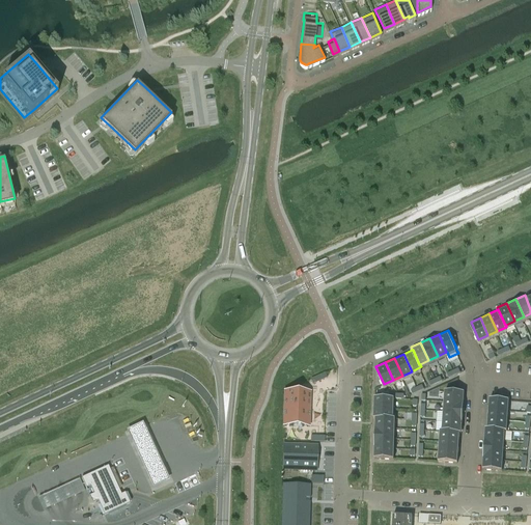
[(284,386),(283,420),(309,421),(310,386),(284,386)]
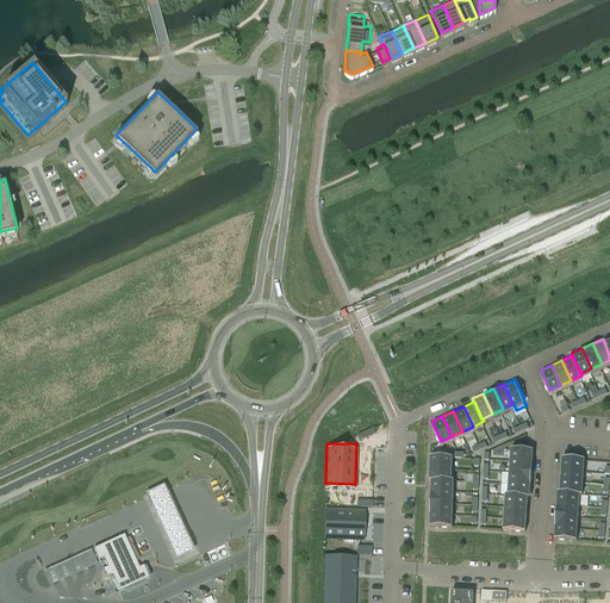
[(533,457),(534,445),(511,443),(510,455),(533,457)]
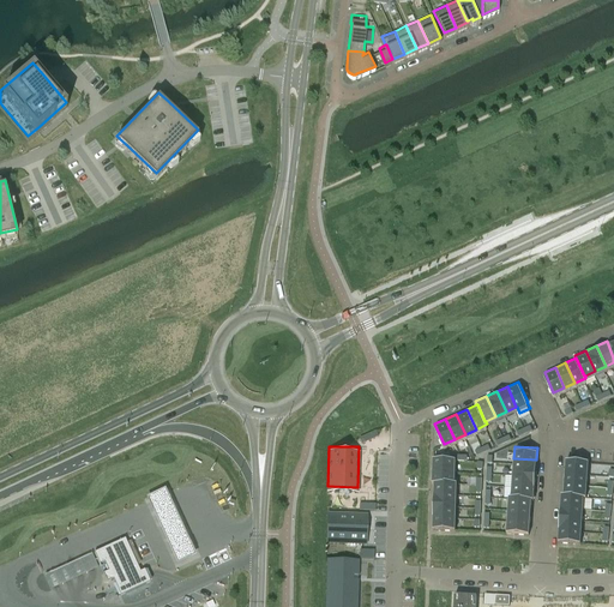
[(433,466),(456,467),(456,455),(433,454),(433,466)]
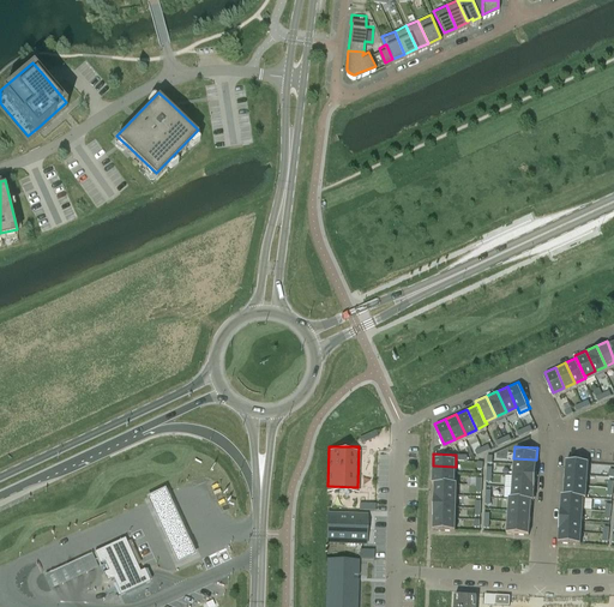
[(565,468),(588,469),(589,457),(566,456),(565,468)]
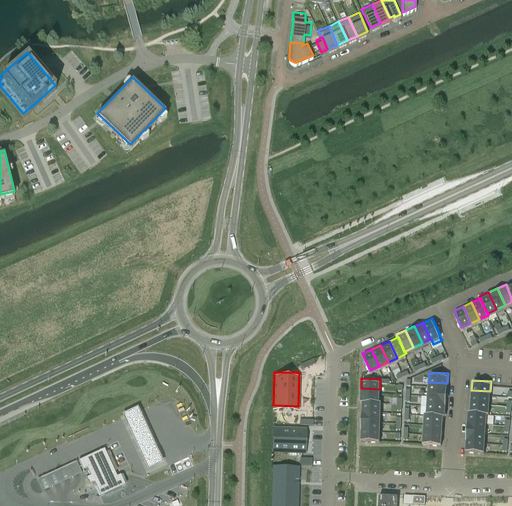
[(428,392),(446,393),(447,383),(428,382),(428,392)]
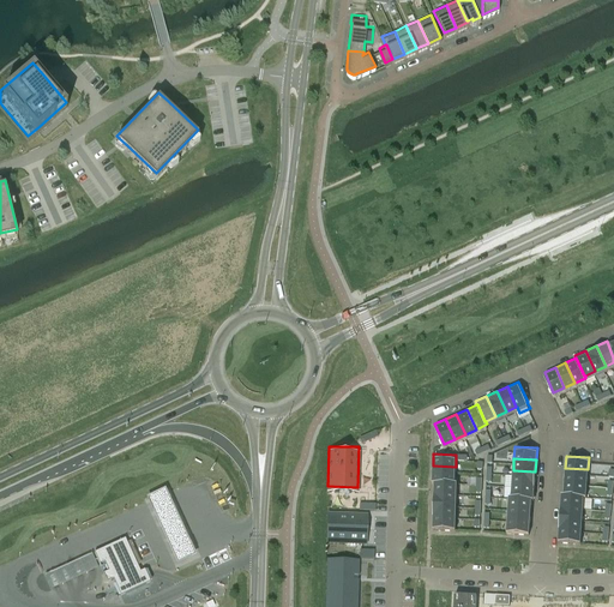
[(455,479),(455,478),(456,467),(433,466),(432,479),(434,479),(434,478),(455,479)]
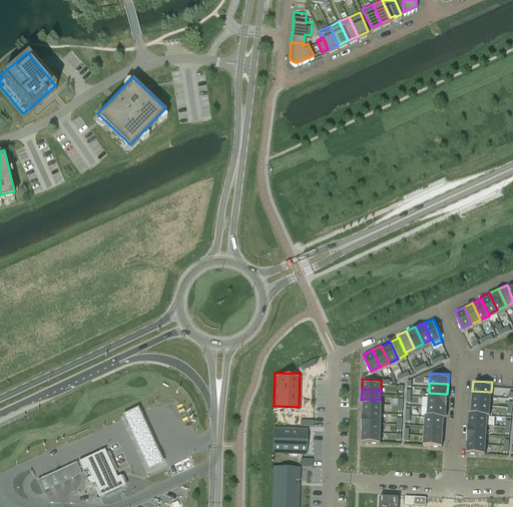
[(491,392),(472,391),(472,400),(490,402),(491,392)]
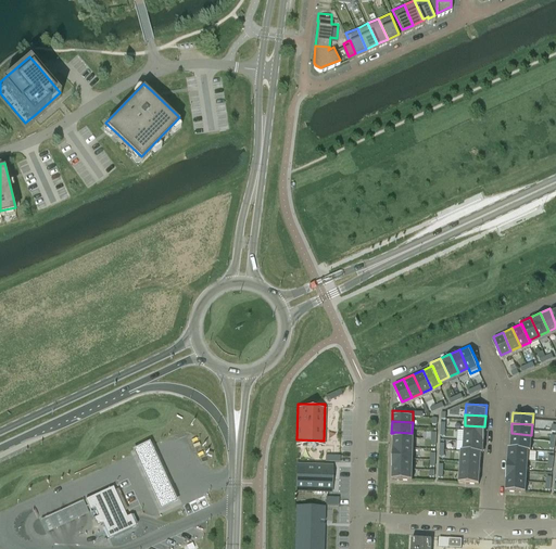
[(457,424),(457,435),(484,437),(484,426),(465,425),(457,424)]
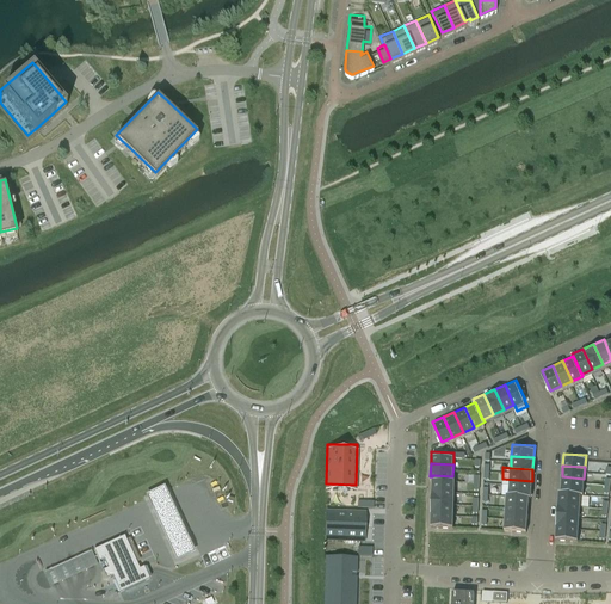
[(432,475),(432,476),(432,487),(455,487),(455,475),(452,475),(452,476),(432,475)]
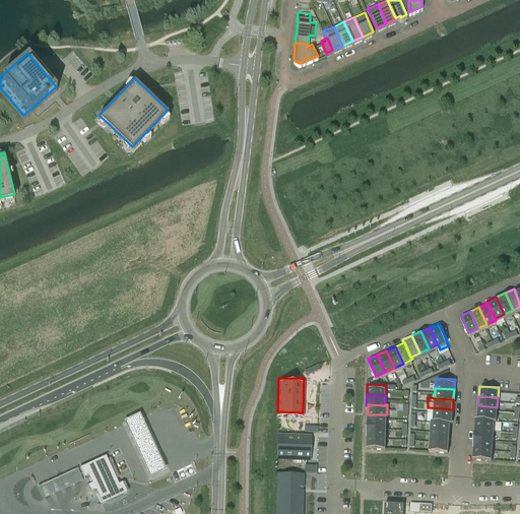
[(497,418),(497,407),(478,405),(477,414),(477,415),(495,416),(495,418),(497,418)]
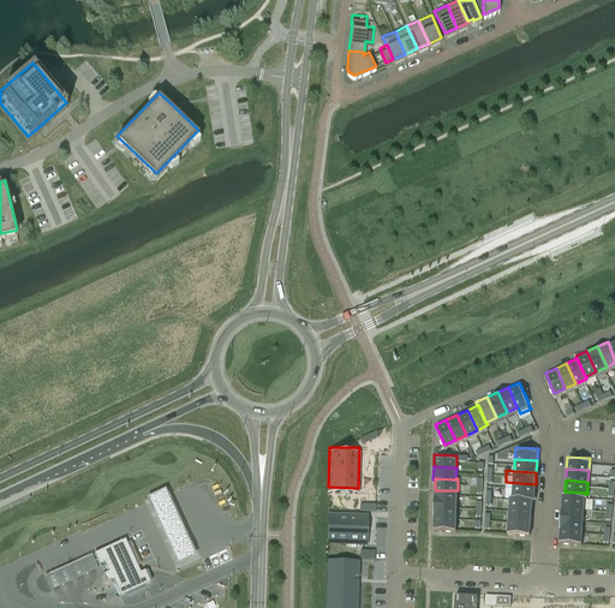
[(165,482),(145,489),(174,558),(195,549),(165,482)]
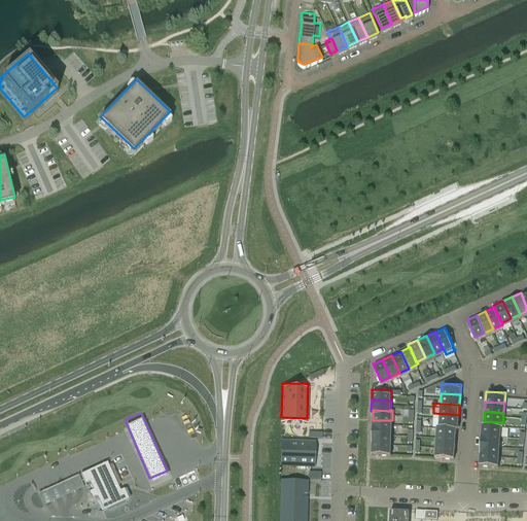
[(433,413),(432,422),(437,422),(438,422),(438,423),(456,424),(456,425),(458,425),(459,415),(433,413)]
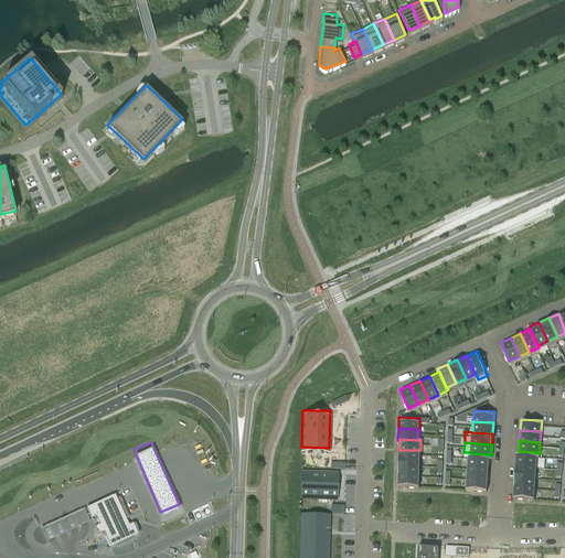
[(400,460),(419,461),(420,450),(400,450),(400,460)]
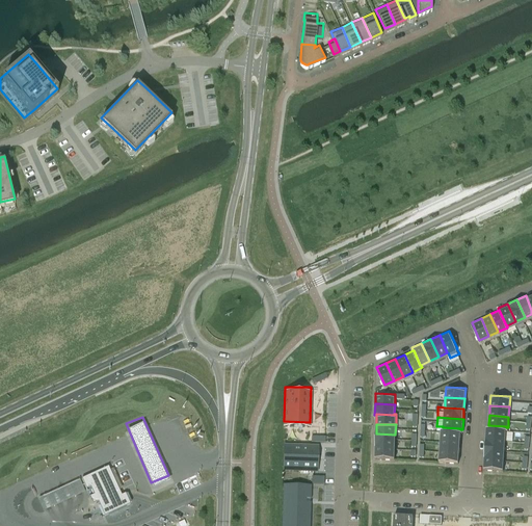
[(486,424),(486,435),(505,437),(506,427),(506,426),(488,425),(488,424),(486,424)]
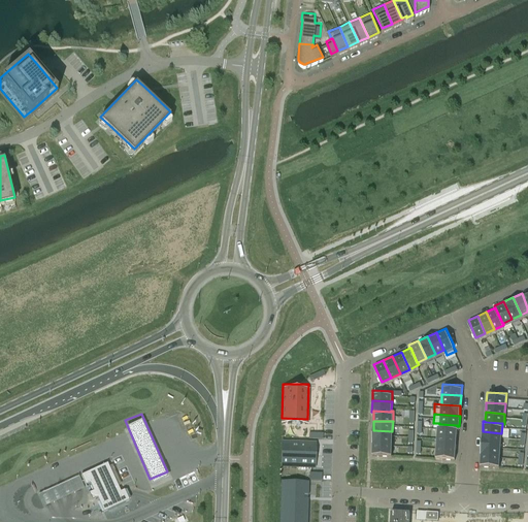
[(437,433),(456,435),(457,426),(457,425),(439,424),(439,423),(438,423),(437,433)]
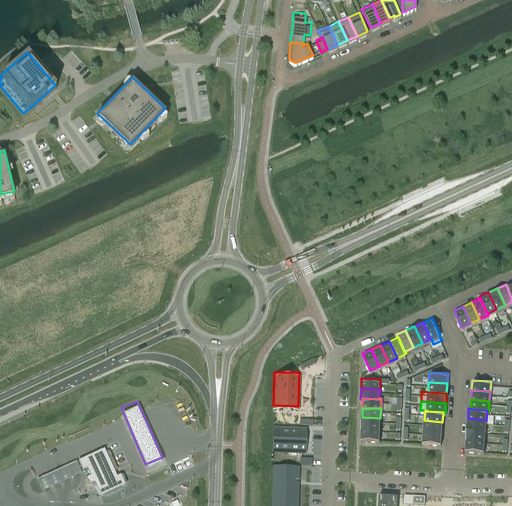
[(380,418),(362,417),(361,427),(380,428),(380,418)]
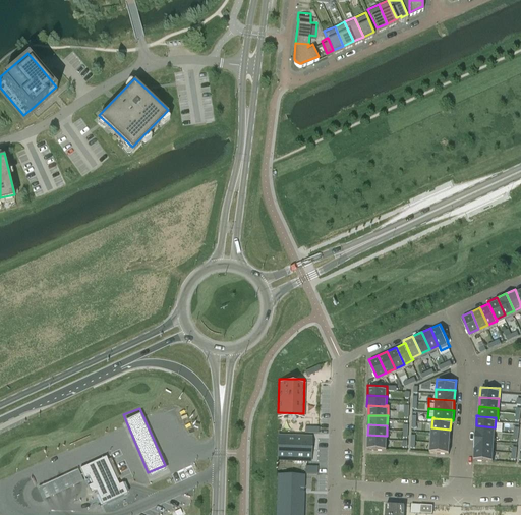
[(494,437),(495,427),(476,425),(475,436),(494,437)]
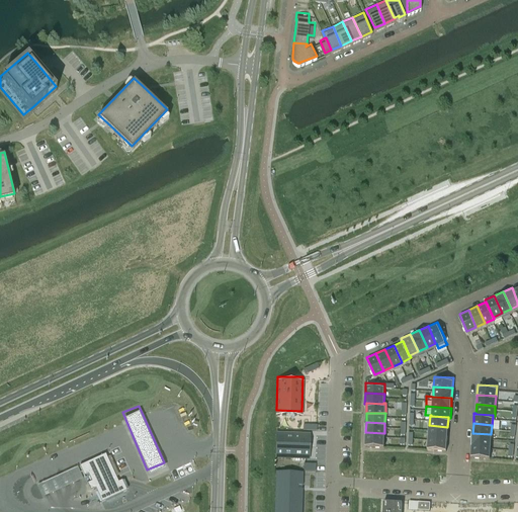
[(447,427),(429,425),(428,435),(447,436),(447,427)]
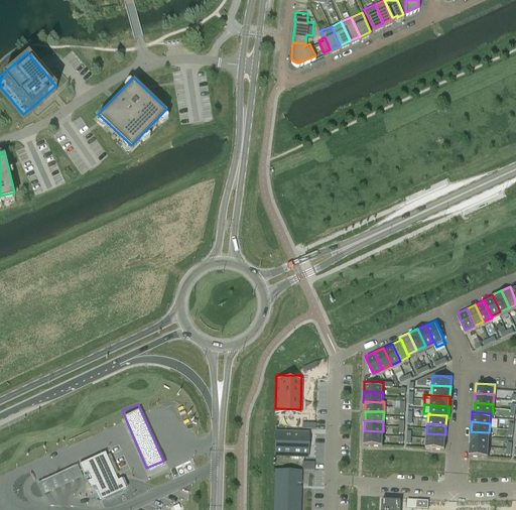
[(275,426),(274,451),(308,452),(309,428),(275,426)]
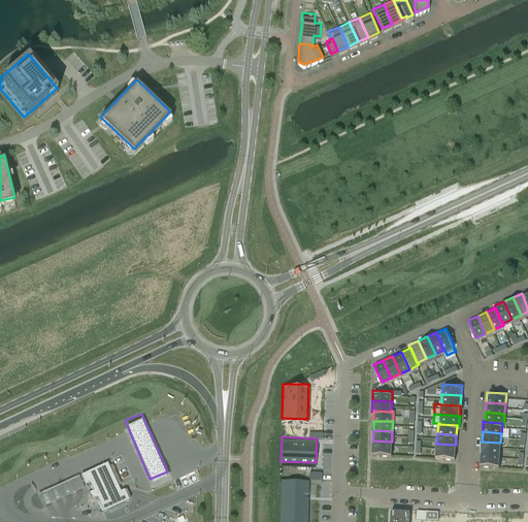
[(372,451),(392,452),(392,442),(372,441),(372,451)]
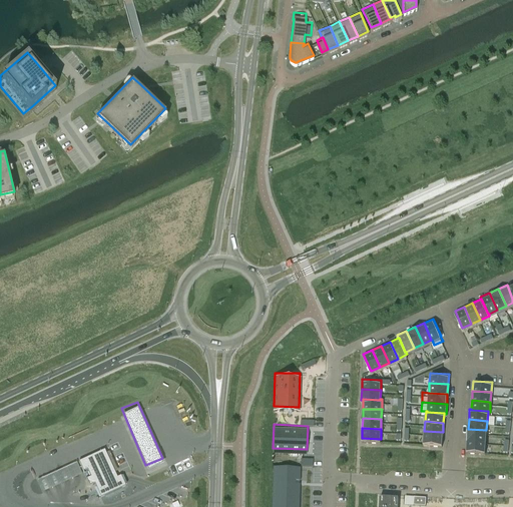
[(486,430),(468,429),(467,439),(486,440),(486,430)]
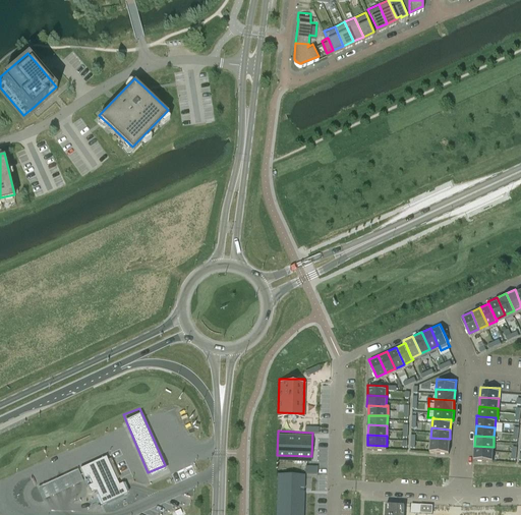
[(449,449),(450,439),(430,438),(429,448),(449,449)]
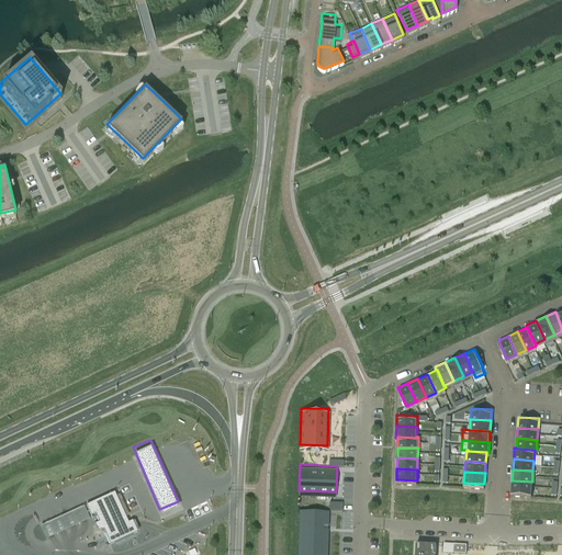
[(531,493),(532,482),(512,480),(510,490),(531,493)]
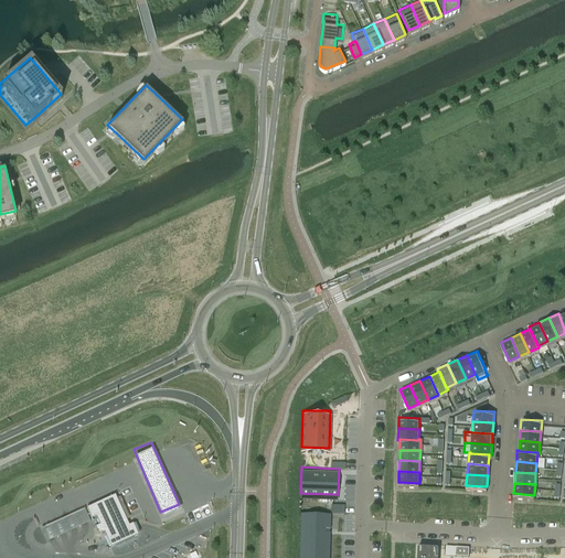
[(99,519),(95,522),(98,529),(104,526),(108,536),(112,542),(138,529),(136,524),(134,517),(129,519),(115,490),(87,502),(92,513),(96,511),(99,519)]
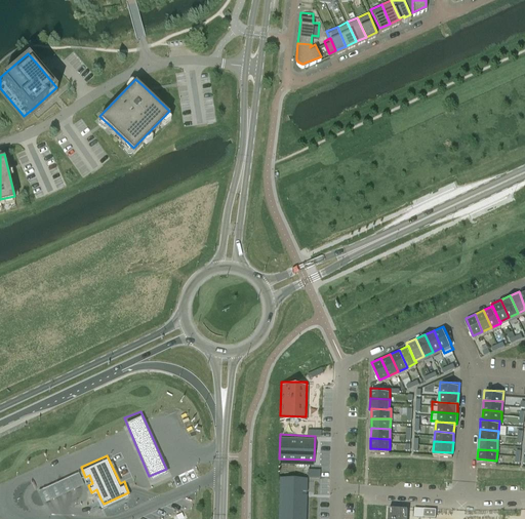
[(81,467),(39,485),(44,496),(85,477),(81,467)]
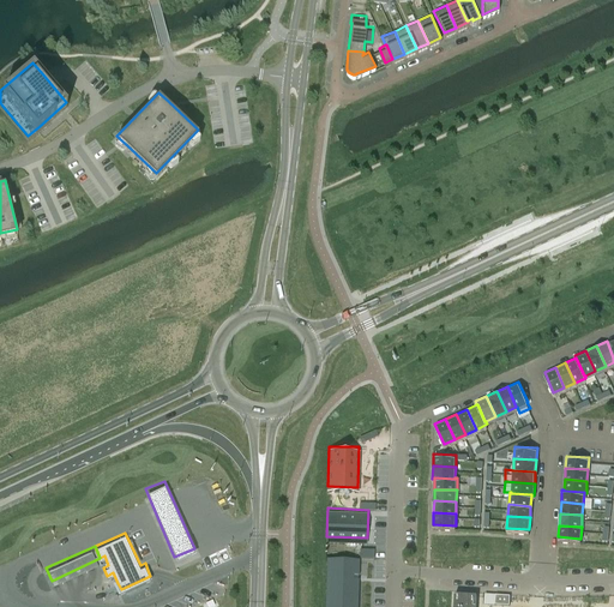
[(326,553),(324,606),(357,606),(359,575),(357,574),(357,570),(359,570),(360,554),(326,553)]
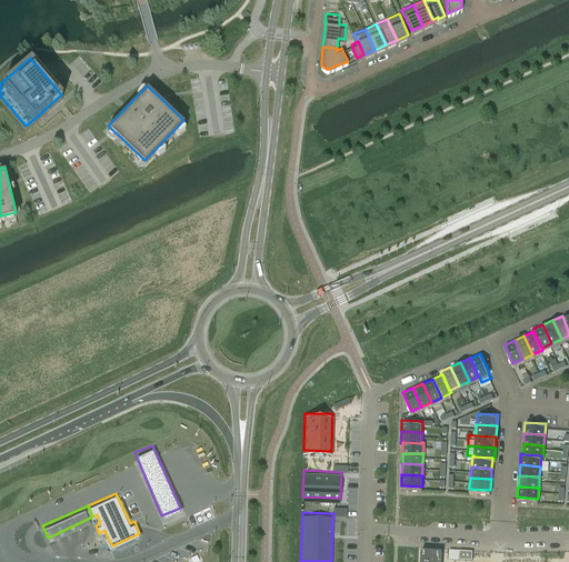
[(440,561),(442,547),(421,545),(420,561),(440,561)]
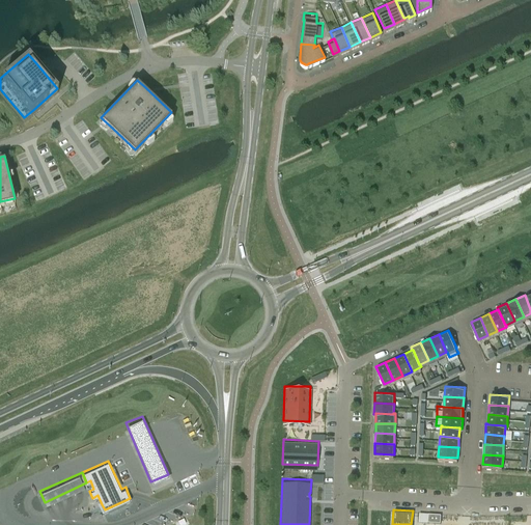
[(441,510),(429,509),(428,518),(441,519),(441,510)]
